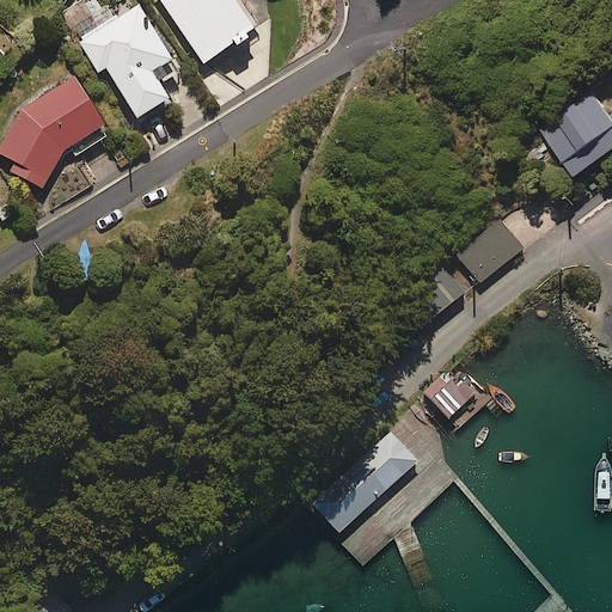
[(251,26),(232,0),(159,0),(201,61),(251,26)]
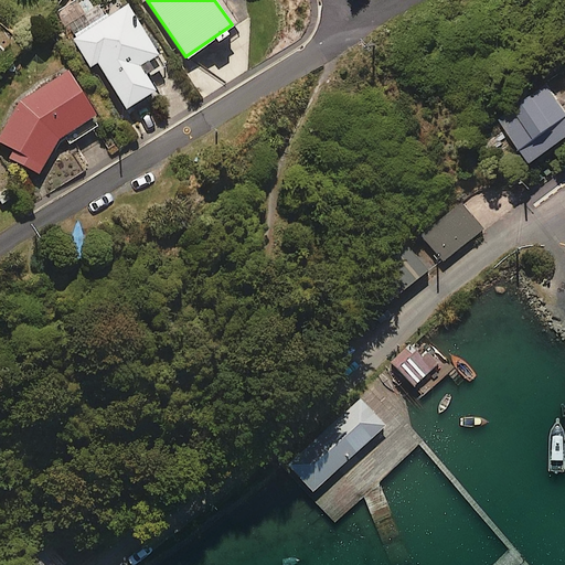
[(124,106),(152,88),(144,73),(151,67),(145,57),(155,52),(124,1),(70,34),(88,64),(95,60),(124,106)]
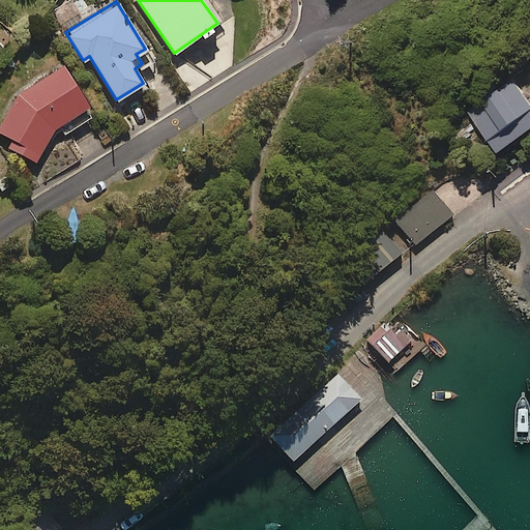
[(94,112),(61,61),(29,80),(17,89),(8,101),(0,119),(0,133),(10,138),(5,149),(34,162),(51,131),(58,125),(62,133),(94,112)]
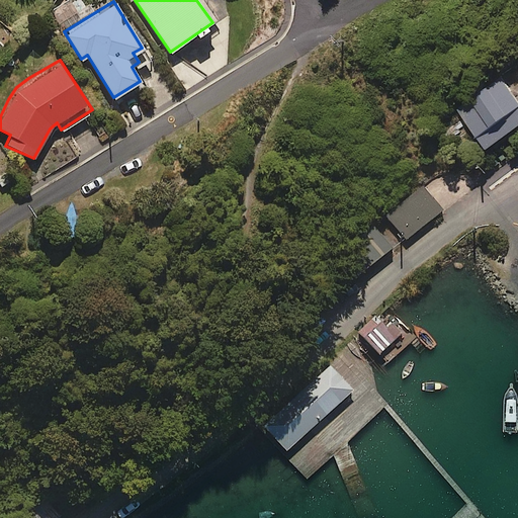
[(517,121),(517,98),(500,74),(455,107),(486,147),(517,121)]
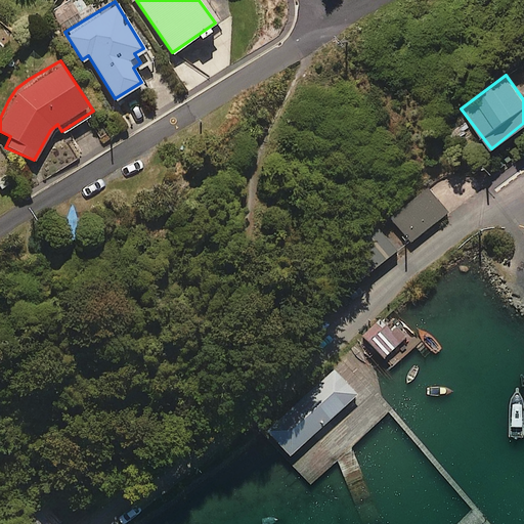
[(446,212),(426,186),(389,215),(408,241),(446,212)]
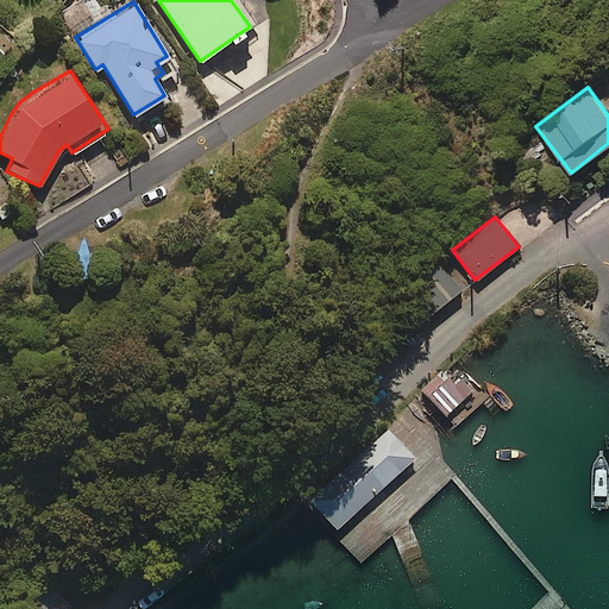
[(439,263),(405,288),(425,316),(459,290),(439,263)]
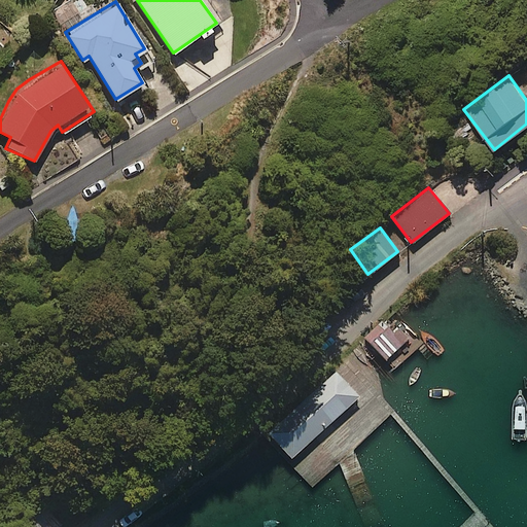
[(386,326),(369,342),(386,360),(408,340),(396,327),(391,331),(386,326)]
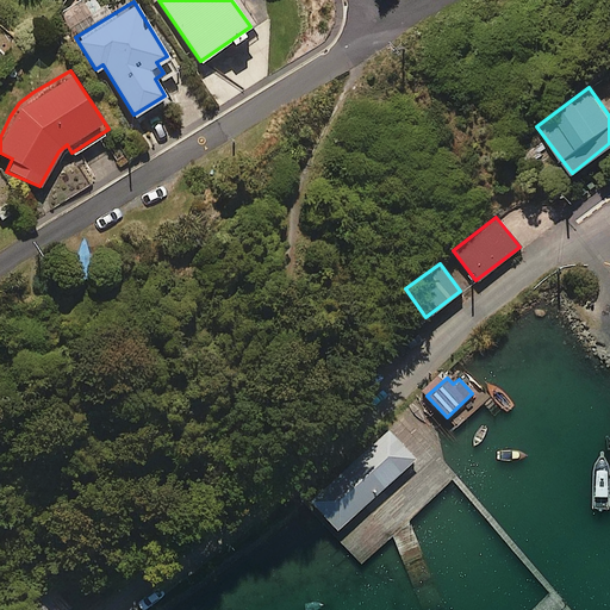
[(386,427),(307,498),(335,529),(415,459),(386,427)]
